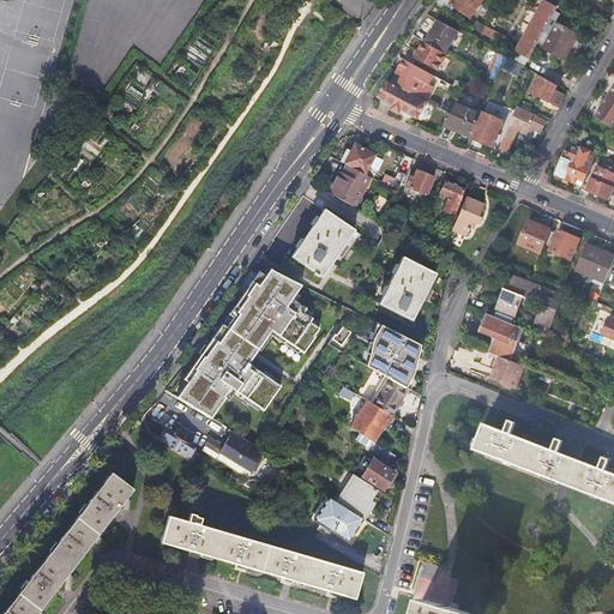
[(438,0),(438,2),(452,12),(455,7),(471,18),(483,0),(488,0),(492,1),(493,0),(438,0)]
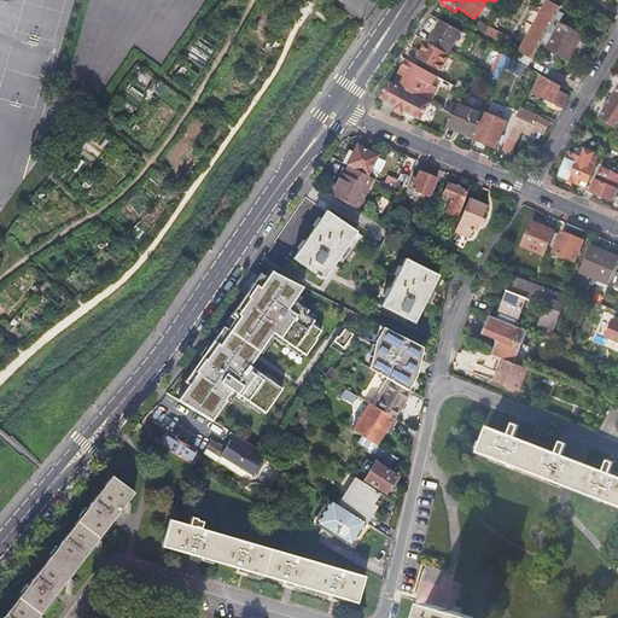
[(551,3),(523,54),(534,60),(558,16),(565,4),(560,1),(558,7),(551,3)]
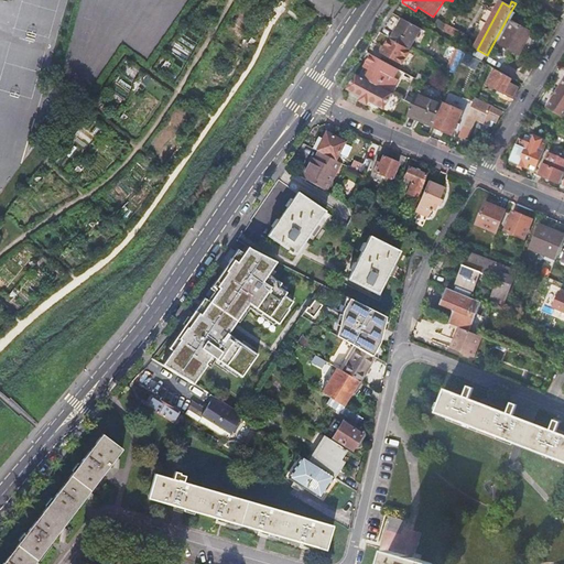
[(443,13),(435,25),(442,29),(448,17),(443,13)]
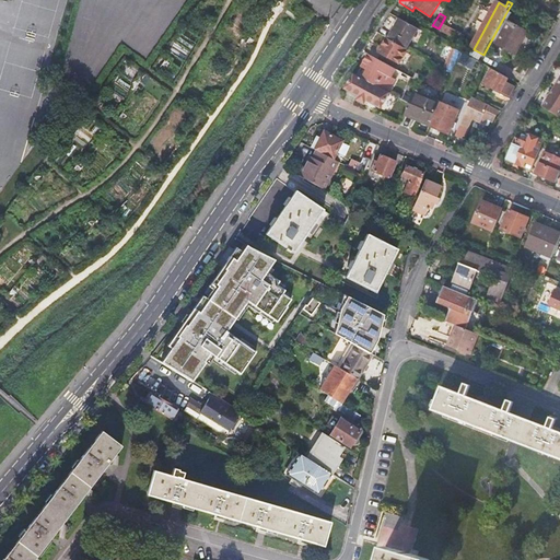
[(418,28),(400,19),(388,39),(407,49),(418,28)]
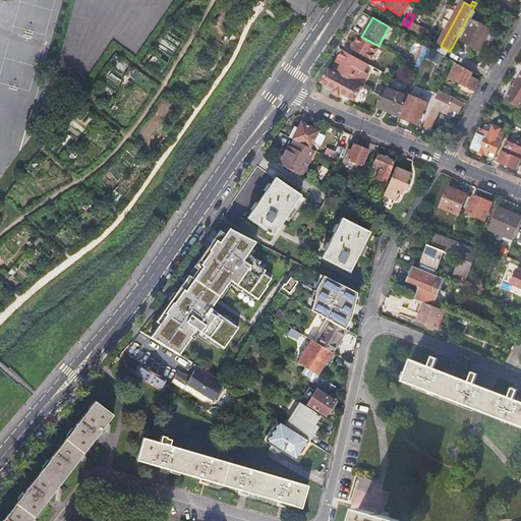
[(490,31),(473,21),(463,42),(480,51),(490,31)]
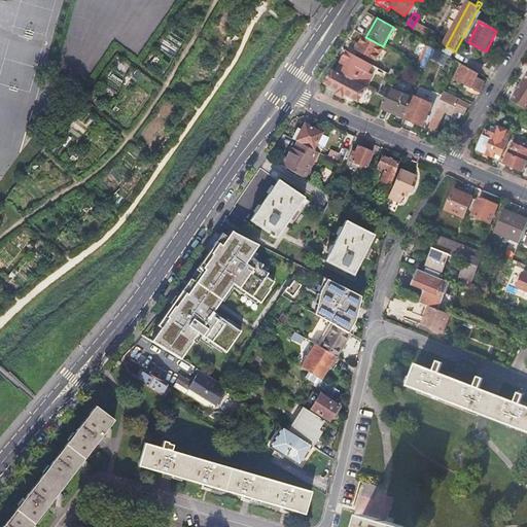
[(440,36),(417,24),(415,29),(437,41),(440,36)]
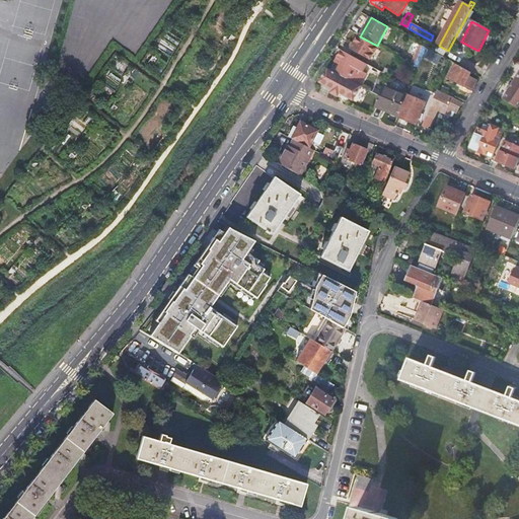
[(377,46),(360,36),(359,35),(354,45),(357,46),(354,51),(371,60),(378,46),(377,46)]
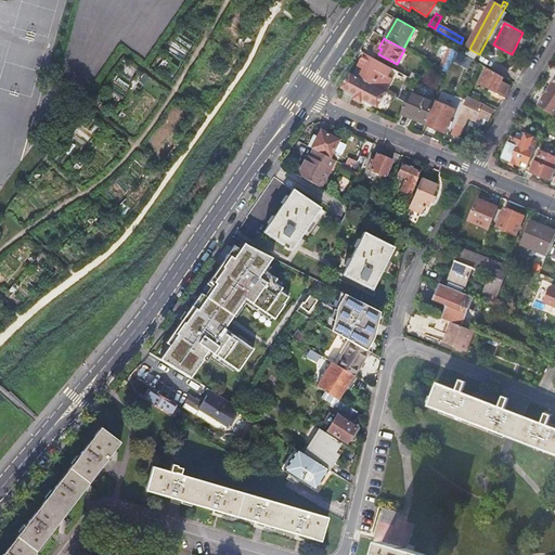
[(355,76),(360,78),(368,65),(370,66),(373,59),(366,54),(355,76)]
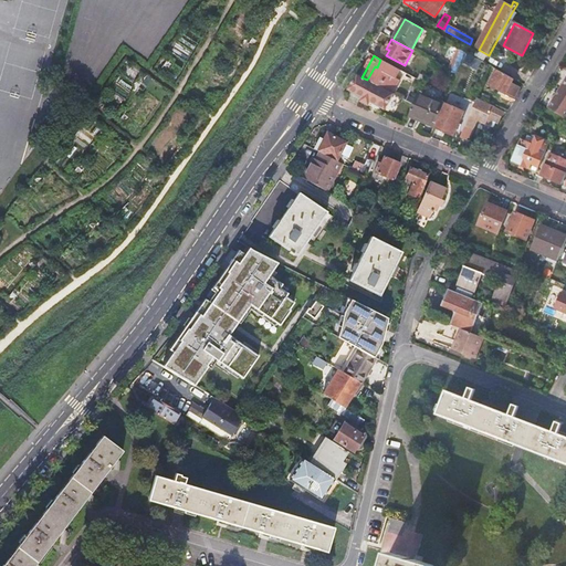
[(473,69),(478,61),(470,56),(465,64),(473,69)]
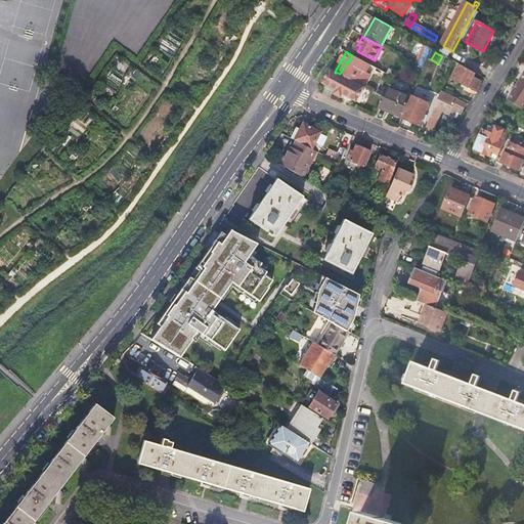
[(366,73),(370,66),(357,57),(352,55),(349,62),(347,61),(340,74),(363,87),(369,75),(366,73)]
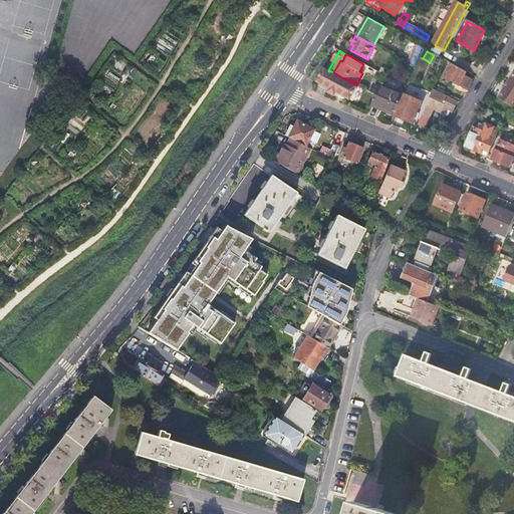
[(467,72),(451,64),(444,77),(467,89),(472,80),(465,76),(467,72)]
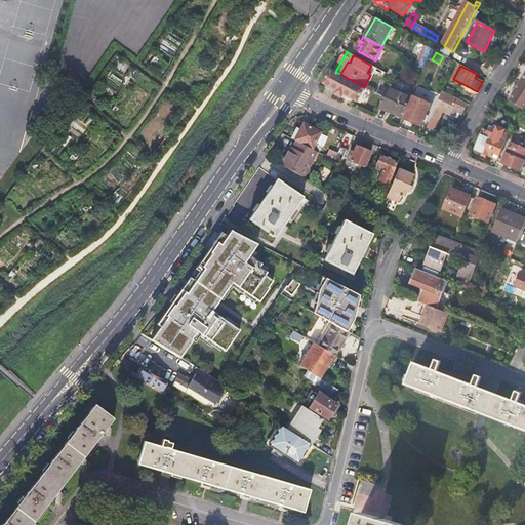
[(335,72),(333,71),(323,84),(338,92),(345,95),(358,103),(367,89),(364,87),(340,74),(335,72)]
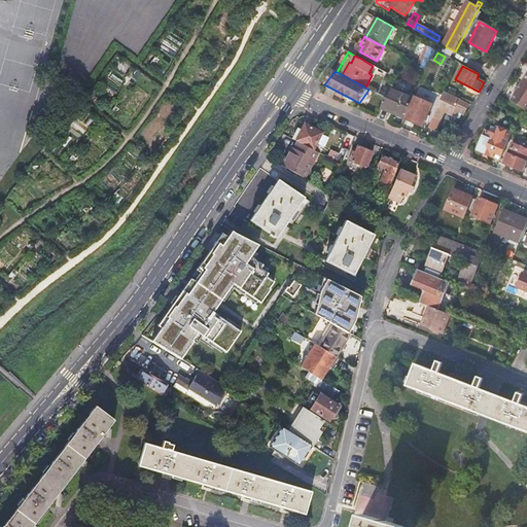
[(526,77),(513,101),(526,109),(526,77)]
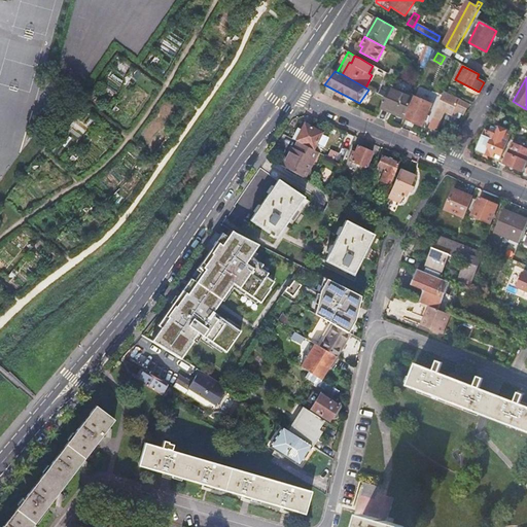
[(385,99),(381,109),(390,112),(390,110),(406,117),(415,97),(415,96),(391,86),(387,94),(385,99)]
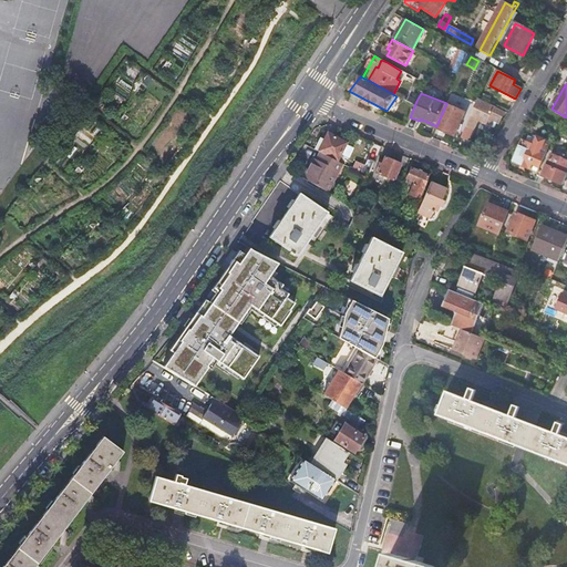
[(410,98),(408,102),(414,106),(416,101),(410,98)]
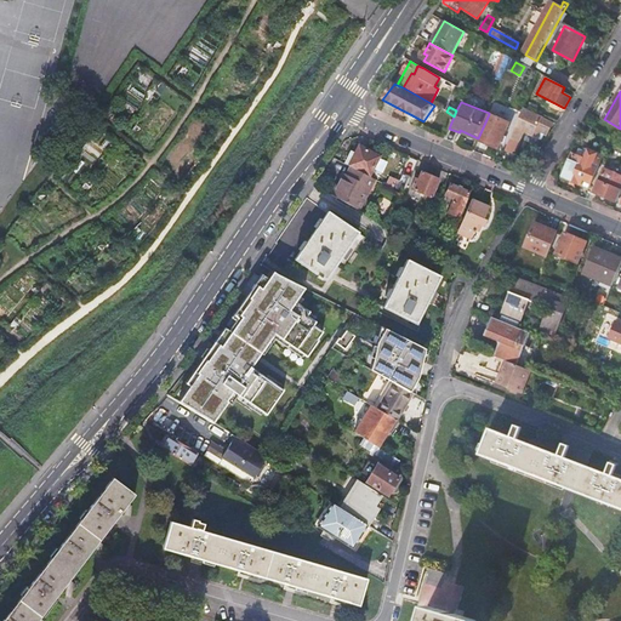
[(511,138),(506,152),(514,157),(520,142),(525,132),(539,138),(542,131),(548,134),(553,124),(542,119),(542,118),(534,113),(533,114),(525,110),(516,129),(516,127),(513,134),(511,138)]
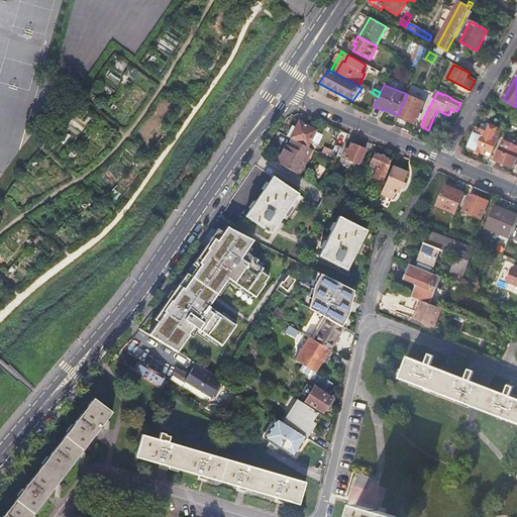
[(407,95),(398,115),(398,116),(414,124),(423,102),(407,95)]
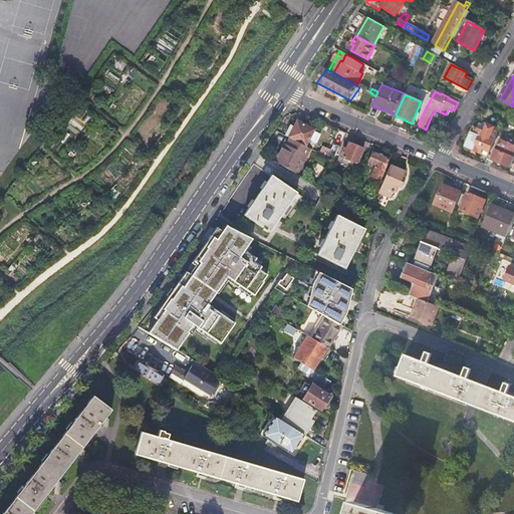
[(291,139),(306,146),(314,130),(297,120),(294,126),(289,138),(291,139)]
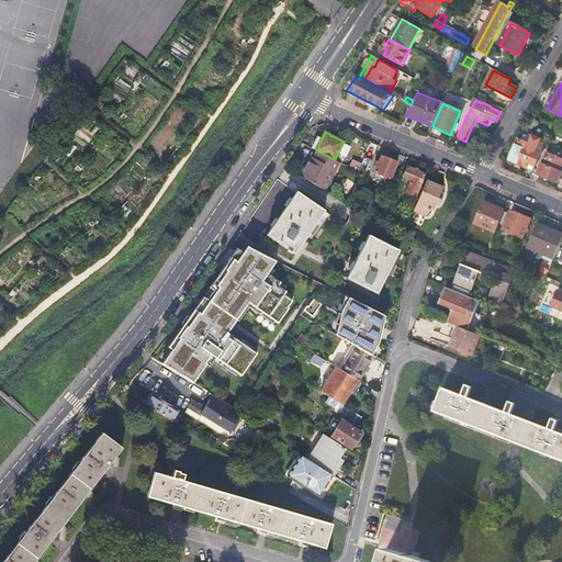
[(531,164),(536,166),(547,142),(532,136),(529,144),(519,141),(517,145),(516,145),(509,161),(529,169),(531,164)]
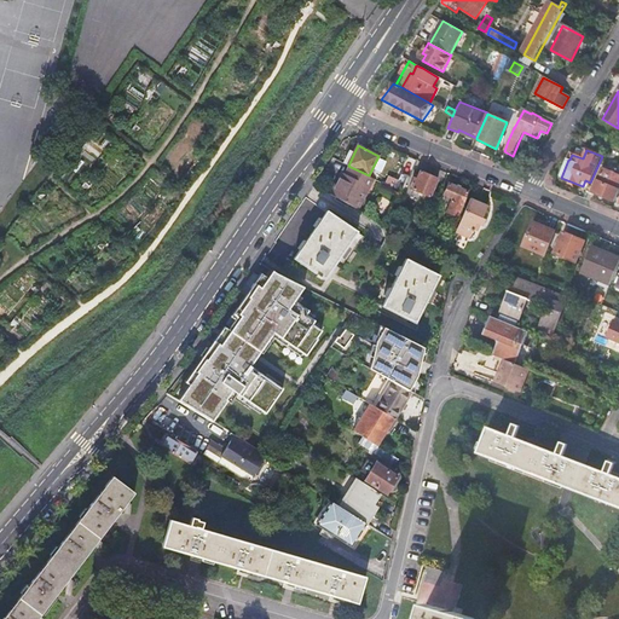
[(359,207),(375,179),(369,175),(351,167),(346,175),(342,174),(331,195),(359,207)]
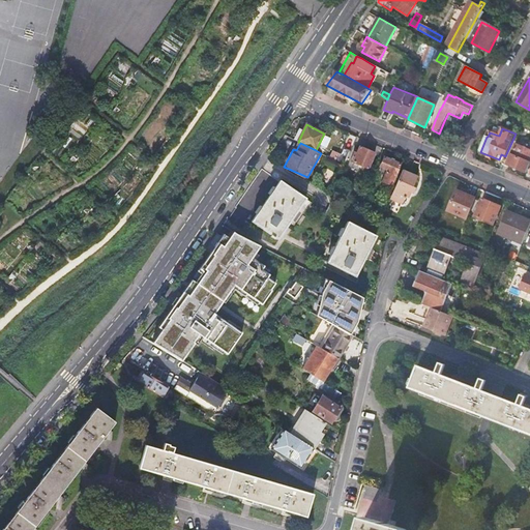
[(527,173),(529,164),(529,150),(517,145),(508,165),(527,173)]
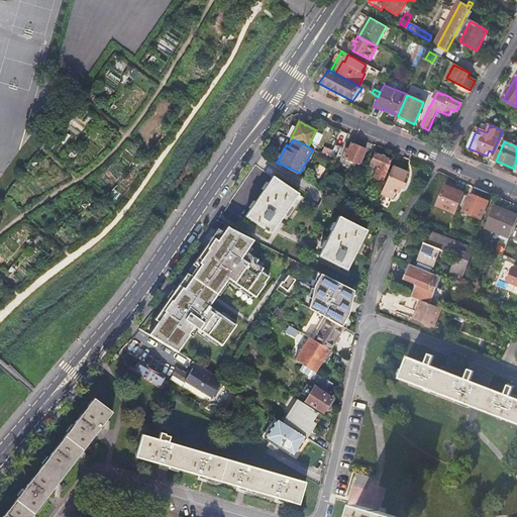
[(367,150),(351,143),(345,159),(359,166),(367,150)]
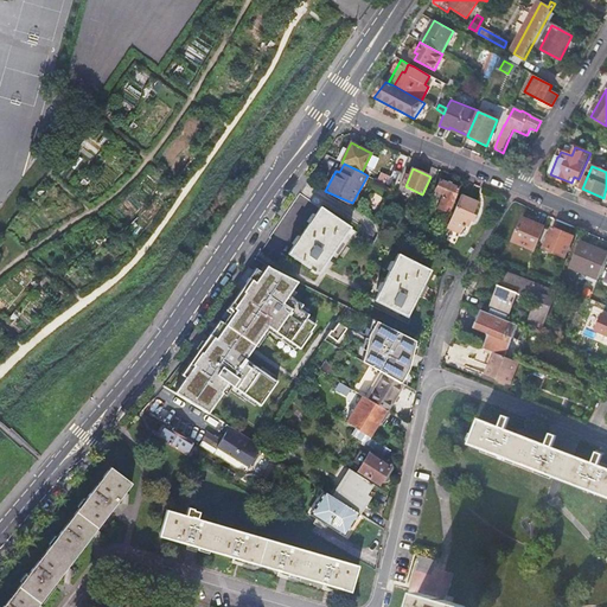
[(384,184),(396,190),(402,173),(395,170),(390,179),(387,178),(384,184)]
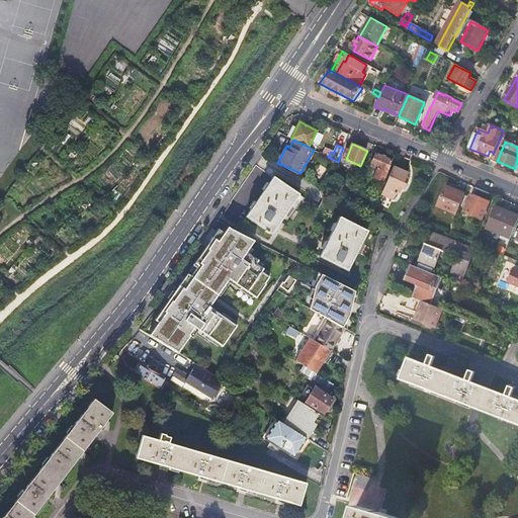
[(393,161),(375,154),(371,163),(378,166),(374,177),(383,181),(393,161)]
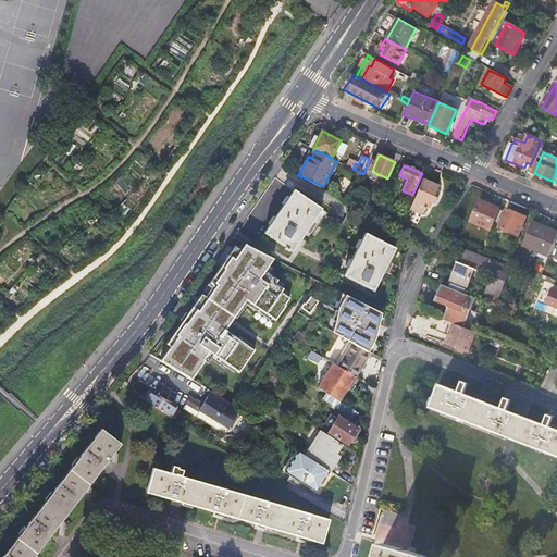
[(423,180),(410,209),(423,214),(430,201),(435,203),(437,198),(434,196),(440,186),(423,180)]
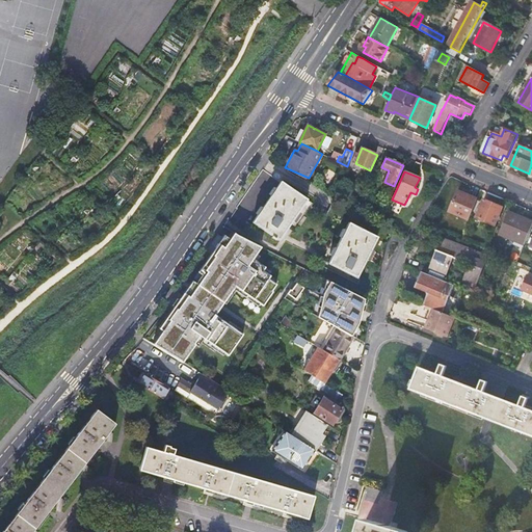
[(281,183),(254,222),(278,240),(307,200),(281,183)]
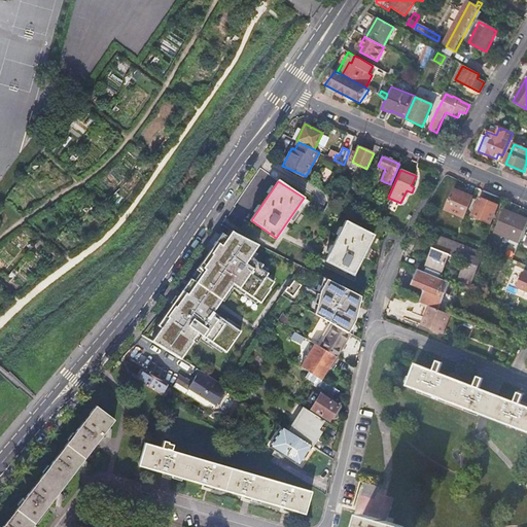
[(464,218),(473,198),(454,190),(446,210),(464,218)]
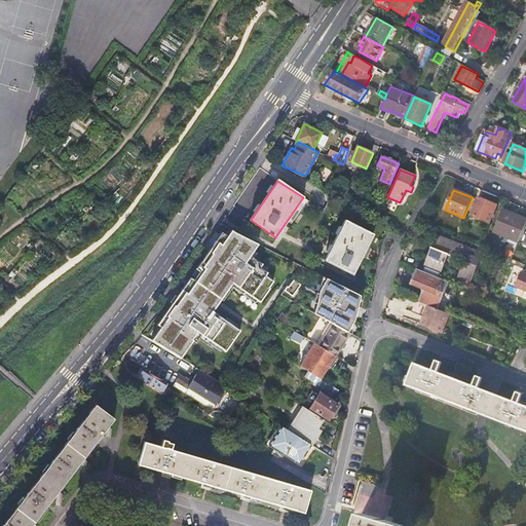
[(496,205),(479,197),(472,216),(489,223),(496,205)]
